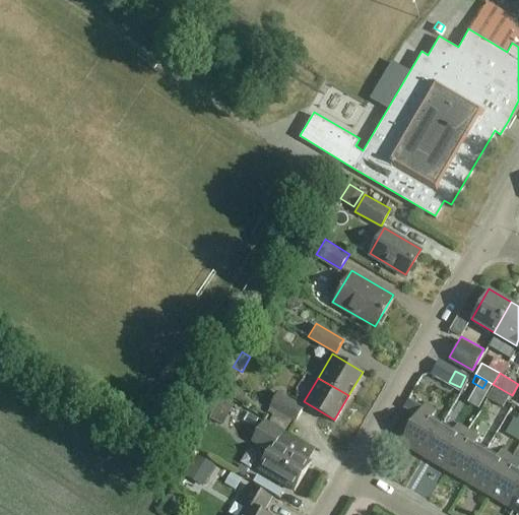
[(236,384),(230,394),(240,400),(246,390),(236,384)]
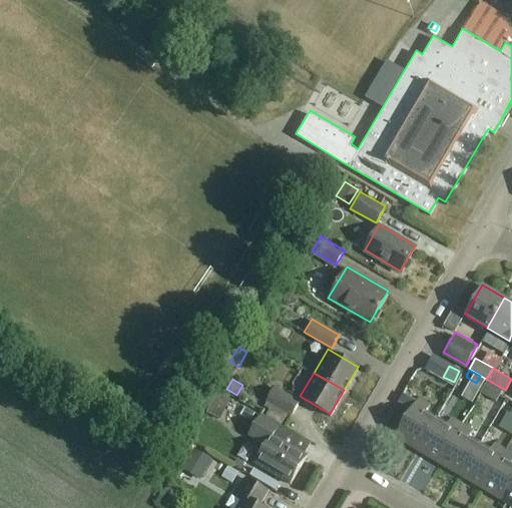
[(495,399),(501,389),(485,379),(479,390),(495,399)]
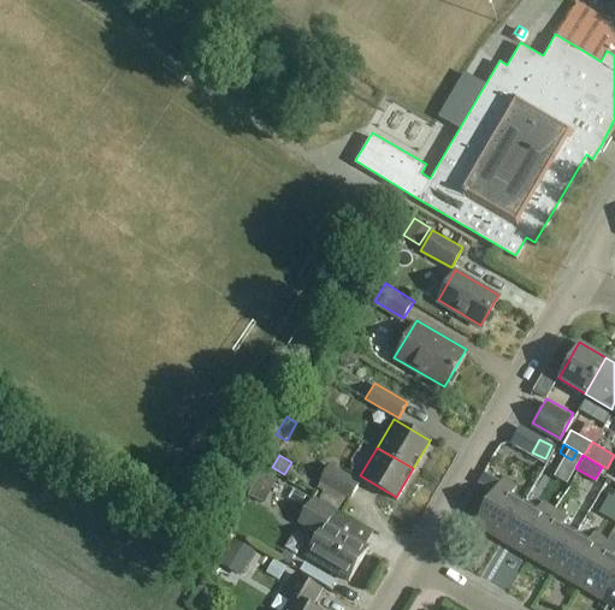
[(349,498),(358,485),(326,466),(318,479),(349,498)]
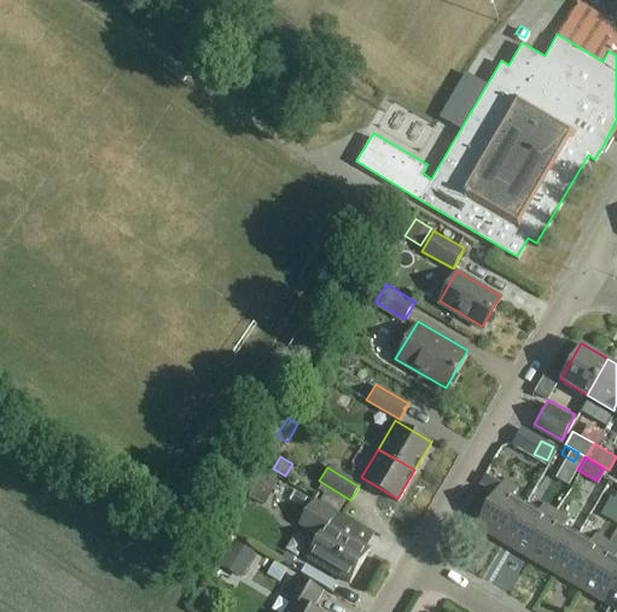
[(501,540),(523,503),(511,496),(517,484),(504,477),(475,524),(501,540)]
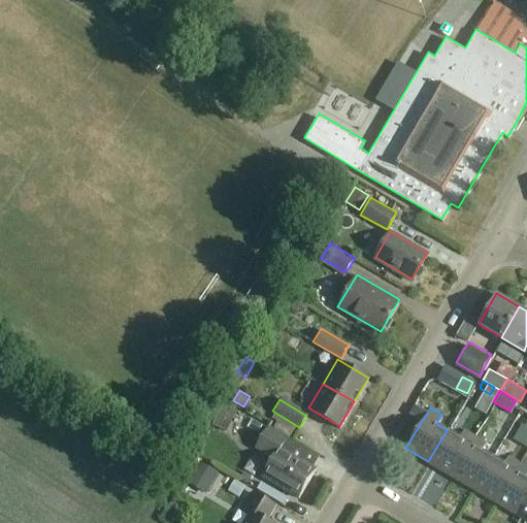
[(217,413),(210,424),(212,425),(226,431),(231,420),(219,414),(217,413)]
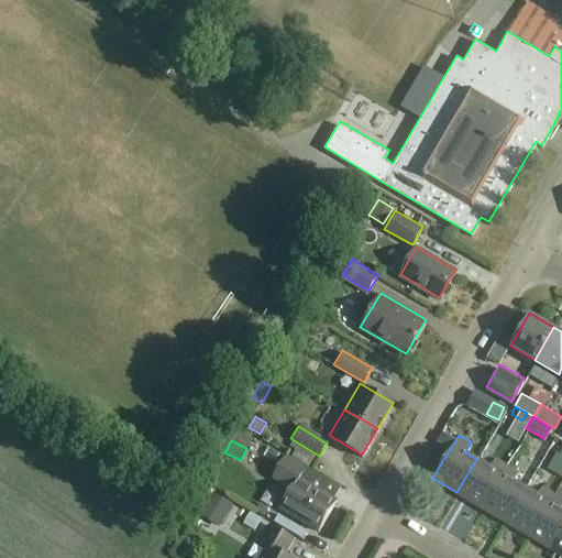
[(561,477),(561,455),(559,453),(557,451),(547,468),(561,477)]
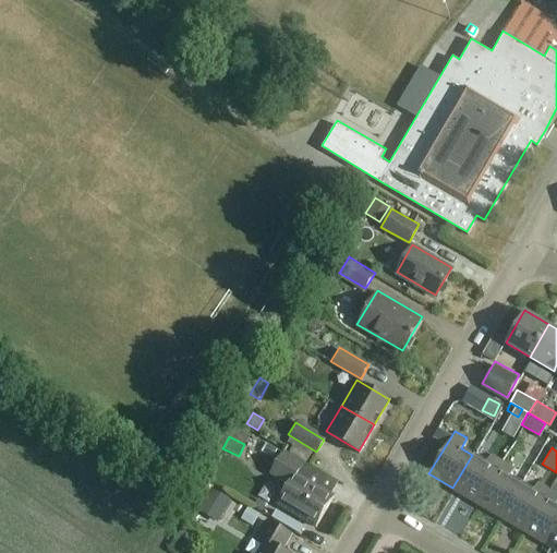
[(315,524),(333,494),(297,472),(303,461),(283,449),(270,470),(289,481),(277,502),(315,524)]
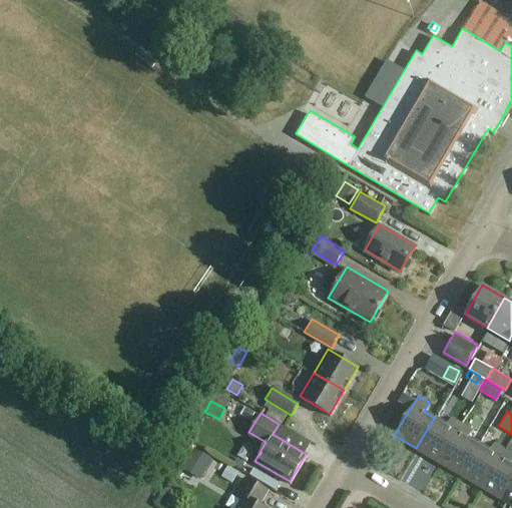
[(438,461),(461,421),(451,415),(445,424),(434,418),(416,448),(438,461)]
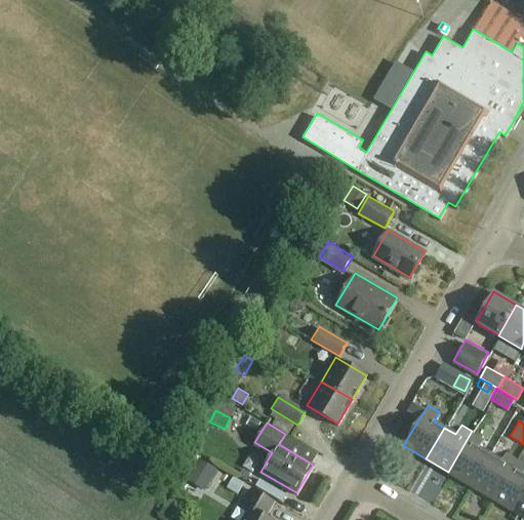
[(471,485),(488,454),(478,447),(483,438),(472,431),(448,472),(471,485)]
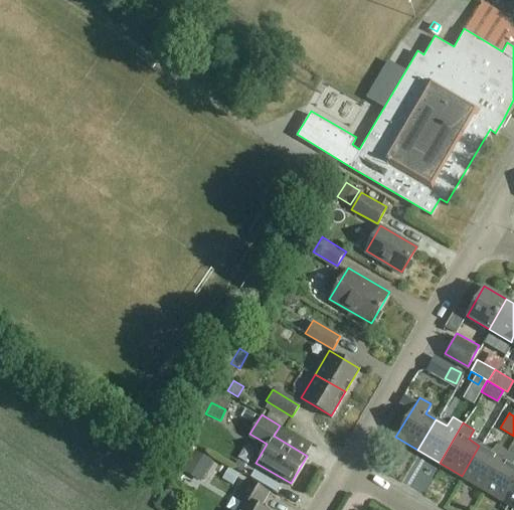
[(483,489),(507,449),(496,443),(490,452),(479,446),(462,476),(483,489)]
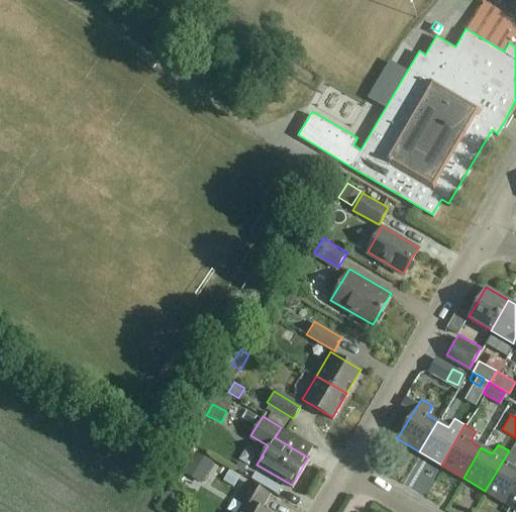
[(194,448),(185,465),(204,476),(213,461),(194,448)]
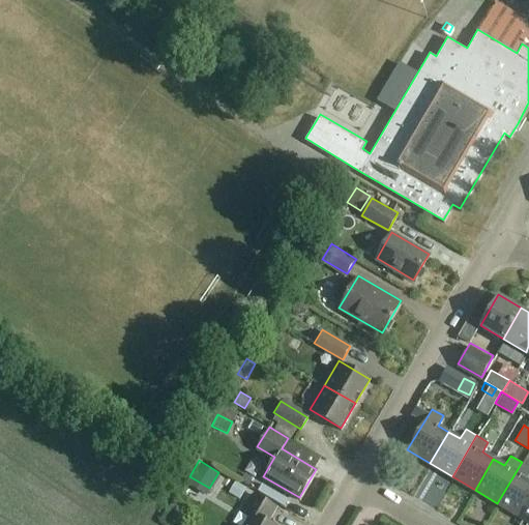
[(520,517),(528,500),(528,478),(527,478),(528,474),(528,466),(522,462),(497,503),(520,517)]
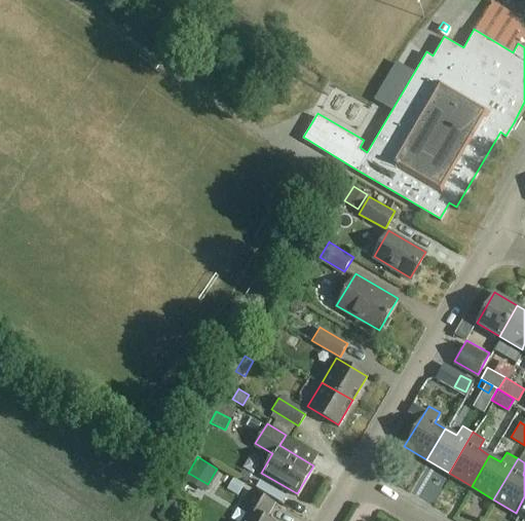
[(238,476),(246,481),(249,475),(241,470),(238,476)]
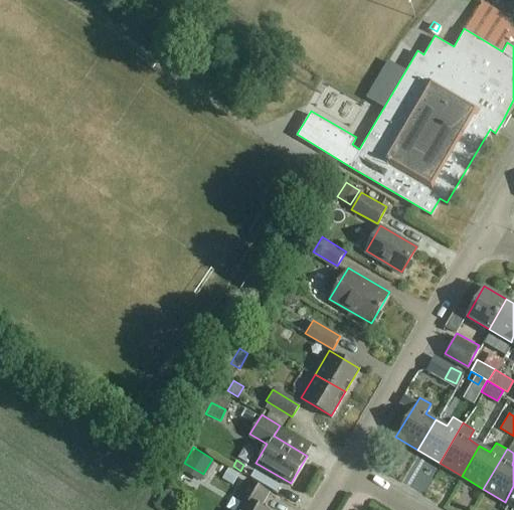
[(237,473),(226,468),(221,478),(231,484),(237,473)]
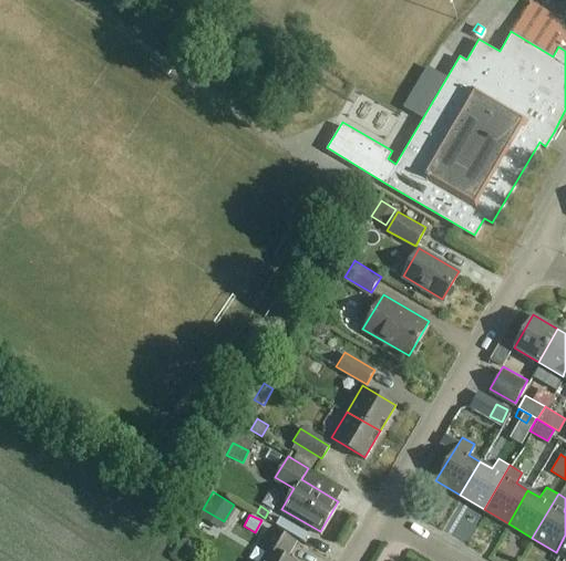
[(279,515),(274,522),(302,540),(307,531),(279,515)]
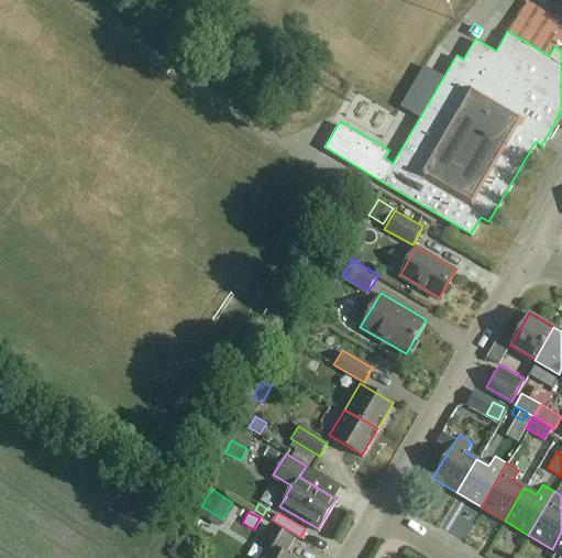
[(291,557),(283,553),(293,537),(268,523),(259,539),(267,545),(259,557),(291,557)]
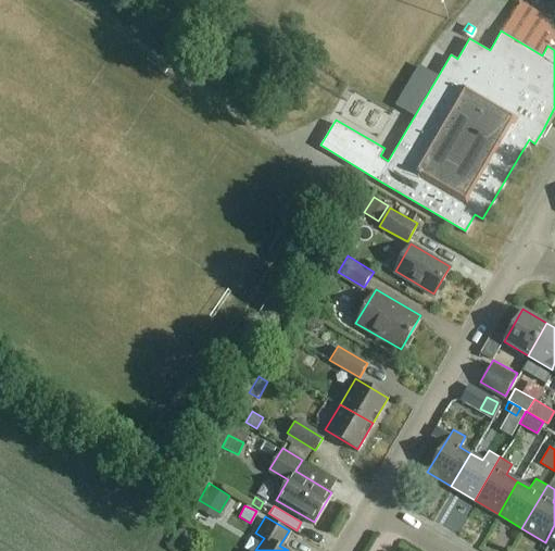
[(554,525),(545,542),(554,547),(554,525)]
